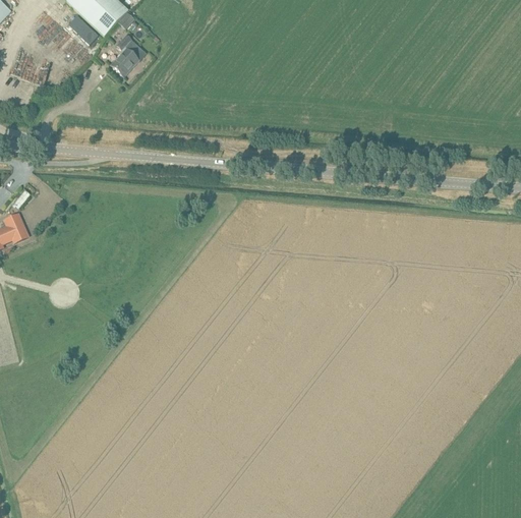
[(0,21),(11,10),(1,0),(0,0),(0,21)]
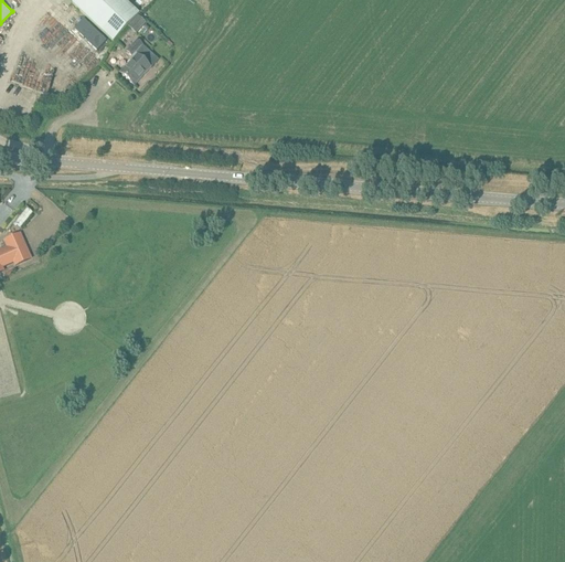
[(63,0),(62,1),(66,6),(67,7),(72,1),(114,40),(128,24),(138,13),(140,11),(127,0),(63,0)]
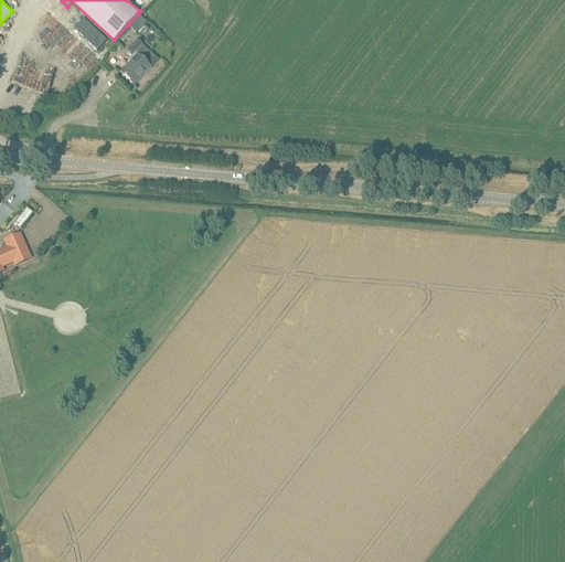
[(146,20),(138,13),(128,24),(136,31),(146,20)]
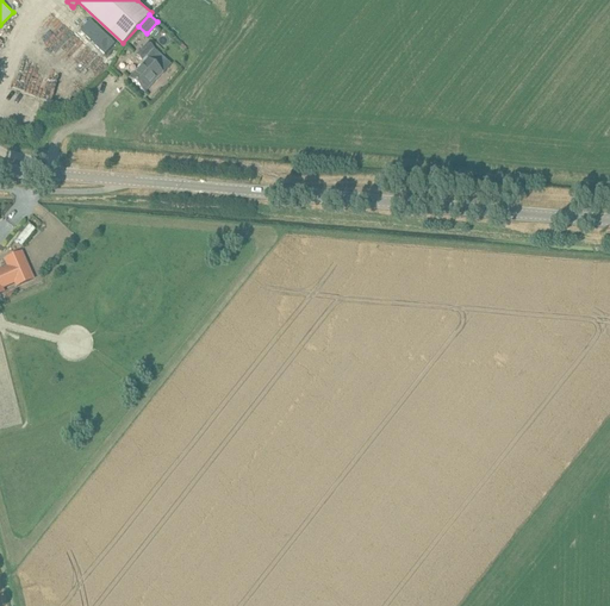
[(89,18),(80,29),(104,52),(114,42),(89,18)]
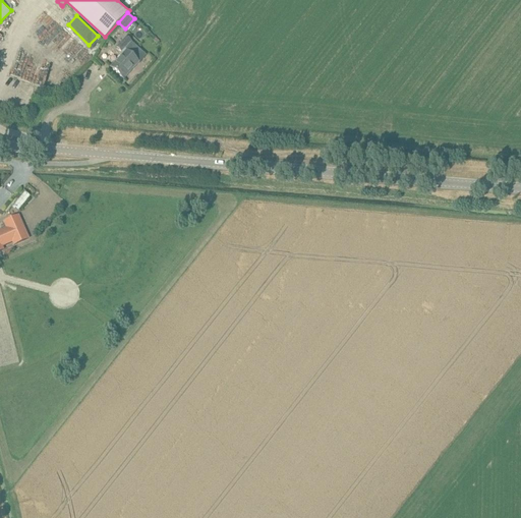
[(110,65),(123,76),(138,60),(124,47),(130,39),(126,35),(116,46),(123,51),(110,65)]
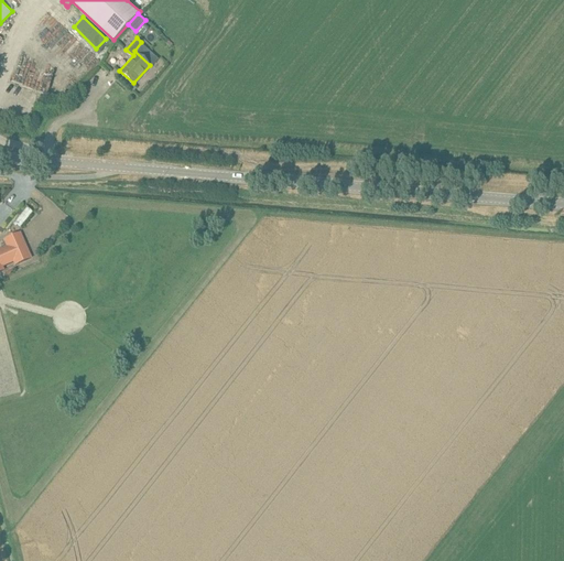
[(26,205),(14,220),(20,225),(32,209),(26,205)]
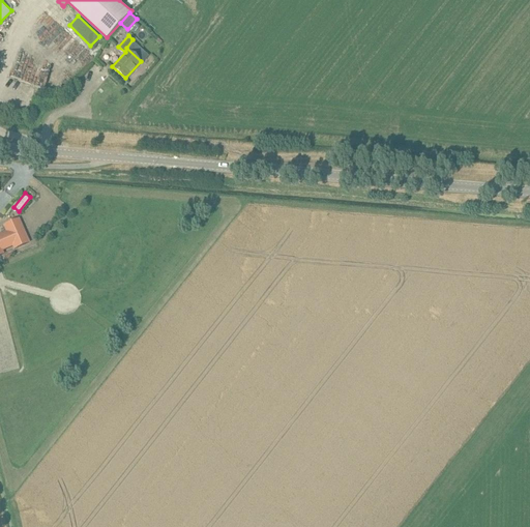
[(0,254),(4,252),(2,249),(12,244),(13,247),(30,240),(19,215),(3,223),(5,229),(0,231),(0,254)]
